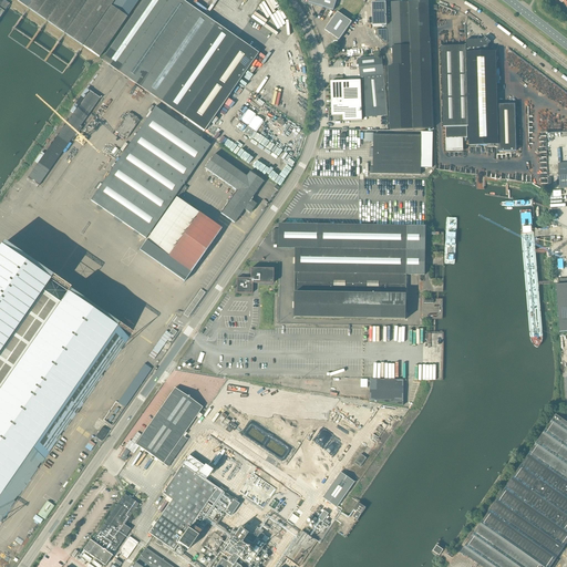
[(0,0),(0,17),(9,4),(3,0),(0,0)]
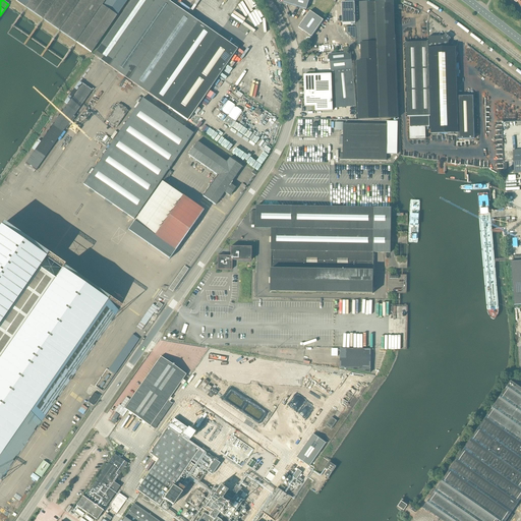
[(14,0),(92,53),(117,16),(127,0),(14,0)]
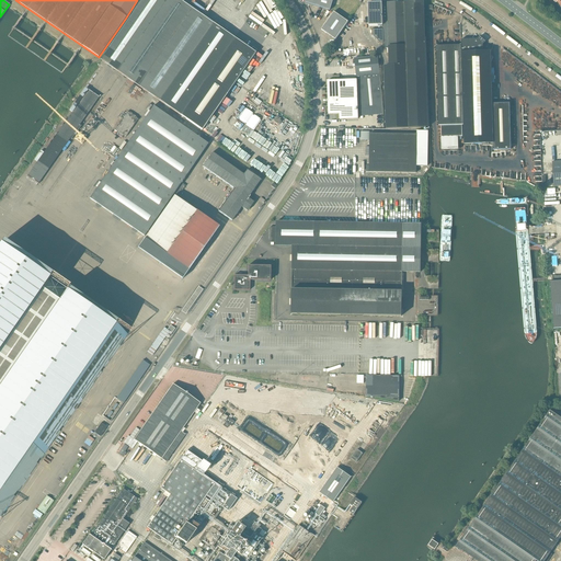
[(141,0),(100,60),(202,130),(255,54),(255,53),(256,50),(253,47),(250,49),(179,0),(141,0)]
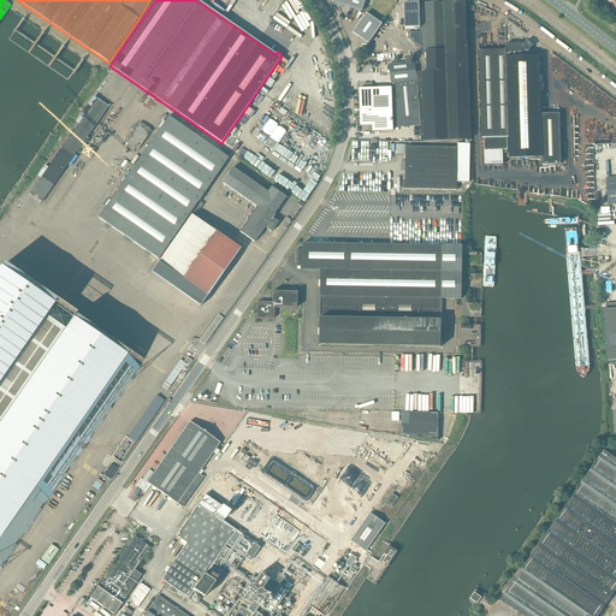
[(335,0),(335,3),(362,11),(366,0),(335,0)]
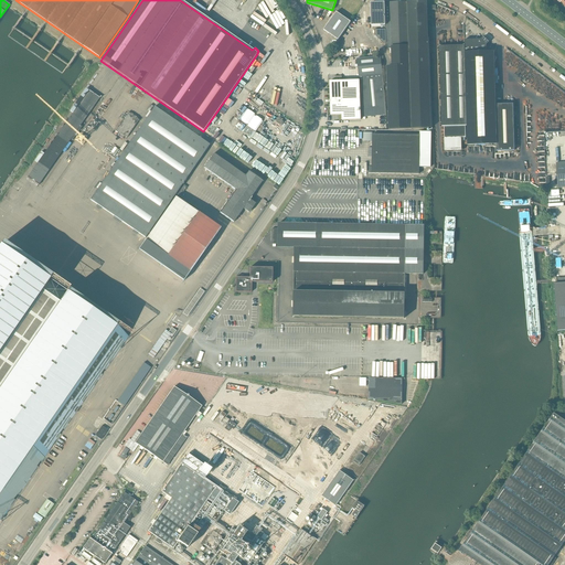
[(432,128),(427,3),(427,1),(407,2),(390,2),(390,3),(385,3),(385,2),(371,3),(372,25),(385,25),(385,30),(374,30),(374,34),(383,43),(385,43),(385,48),(391,48),(392,66),(386,66),(388,130),(432,128)]
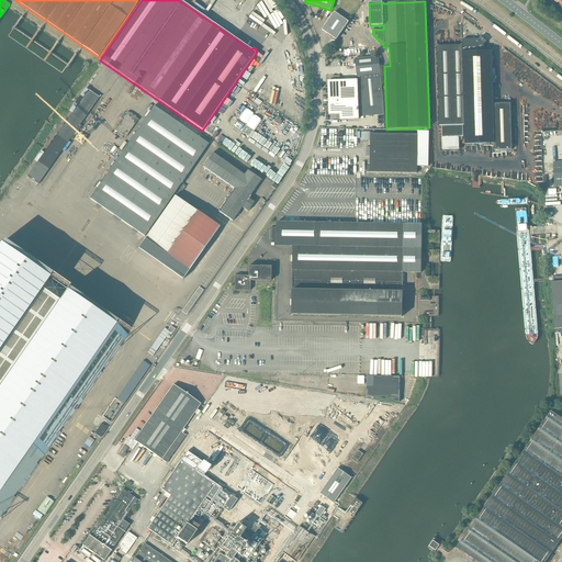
[(335,12),(322,30),(336,40),(349,22),(335,12)]
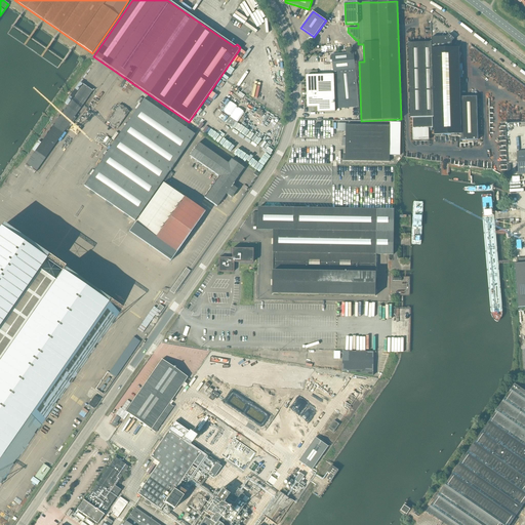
[(432,42),(408,43),(410,118),(434,117),(434,135),(461,134),(461,140),(478,139),(477,96),(460,97),(460,79),(459,73),(459,48),(452,48),(452,42),(452,41),(454,39),(449,34),(447,36),(446,37),(432,37),(432,42)]
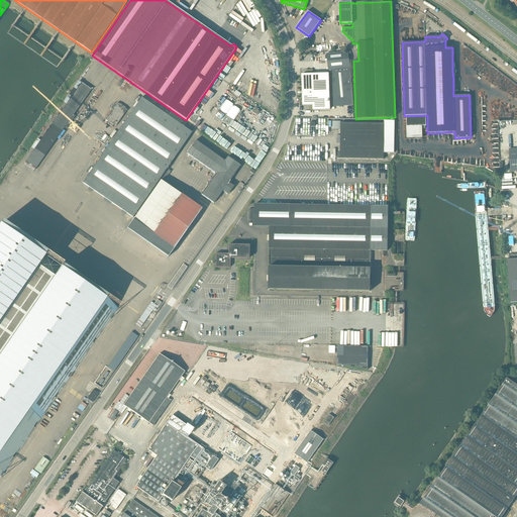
[(328,74),(302,75),(303,105),(313,105),(313,110),(330,110),(330,108),(353,105),(349,68),(348,52),(326,54),(328,70),(328,74)]
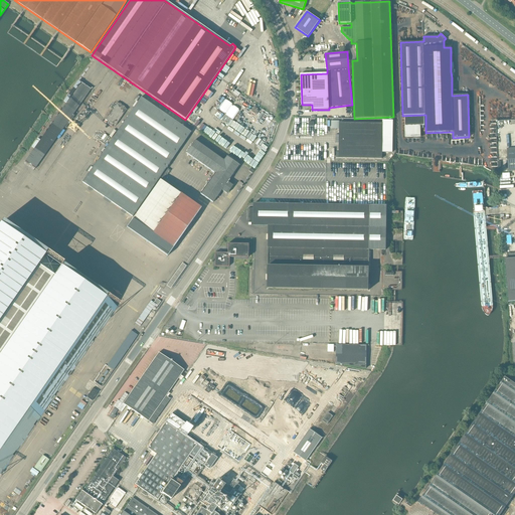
[(34,149),(25,162),(35,169),(59,134),(61,136),(65,131),(62,130),(64,127),(66,128),(69,124),(67,123),(70,119),(72,120),(75,116),(73,115),(91,90),(80,82),(77,80),(63,102),(65,104),(40,140),(37,138),(31,147),(34,149)]
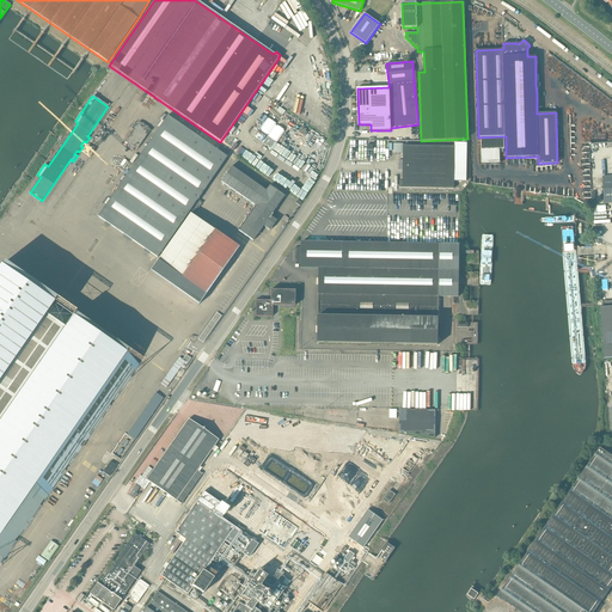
[(227,157),(167,116),(97,216),(158,258),(227,157)]
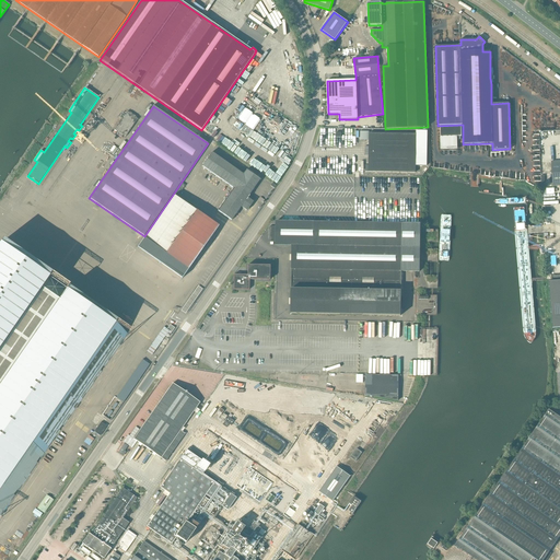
[(115,129),(126,137),(138,119),(127,112),(115,129)]
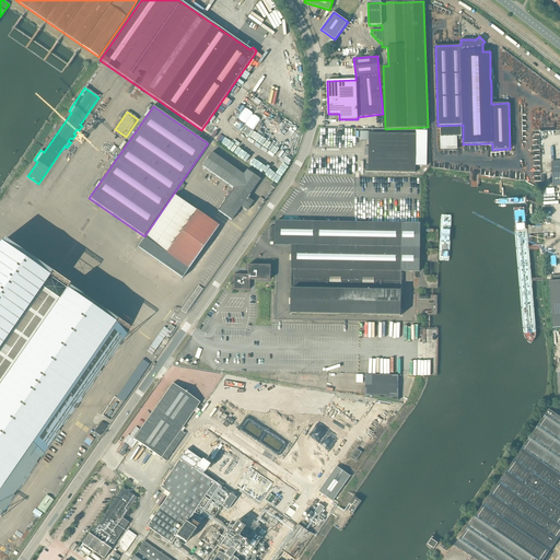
[(462,125),(440,126),(441,137),(441,149),(457,148),(457,136),(462,136),(462,125)]
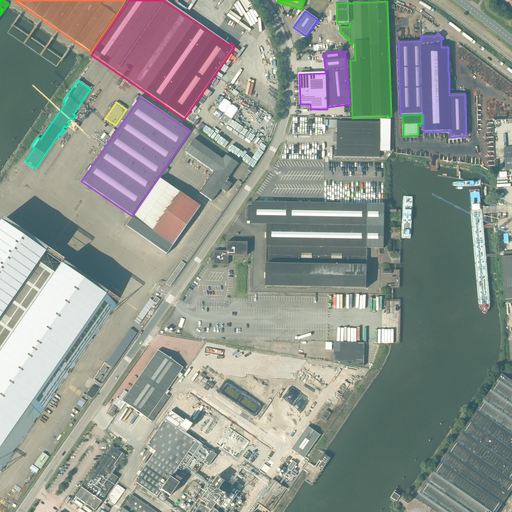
[(337,157),(380,158),(380,151),(390,152),(391,120),(380,119),(380,122),(337,122),(337,128),(337,141),(337,151),(337,157)]
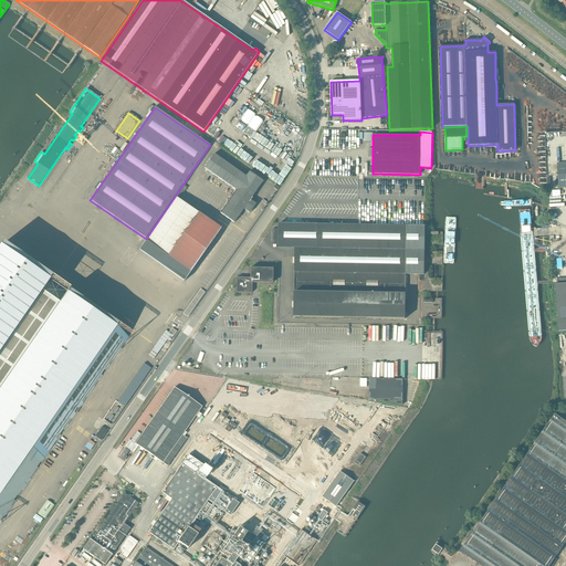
[(215,154),(205,168),(236,190),(220,213),(234,223),(243,209),(250,213),(257,205),(250,200),(263,181),(249,171),(245,176),(215,154)]
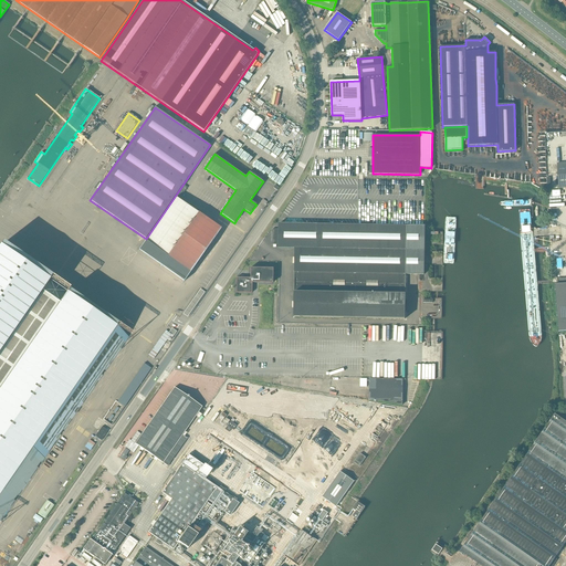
[(198,212),(176,197),(138,250),(184,282),(221,229),(198,212)]
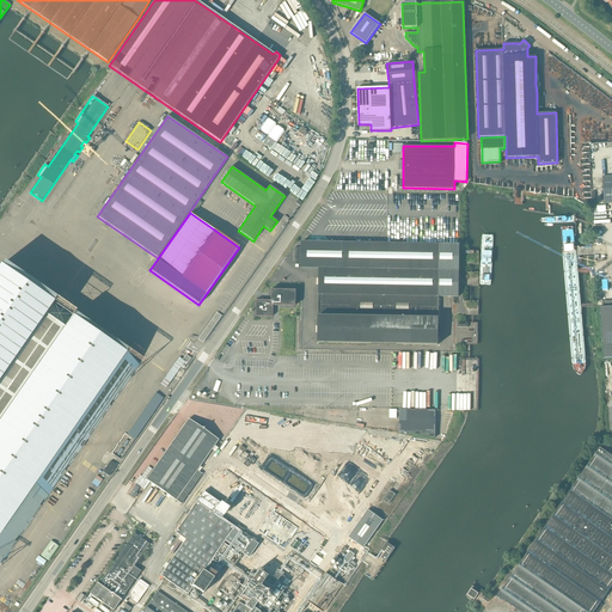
[(459,298),(459,251),(459,244),(404,243),(404,242),(392,240),(392,243),(356,243),(356,240),(344,240),(344,242),(301,242),(301,248),(295,248),(295,264),(301,264),(301,269),(319,269),(319,295),(318,316),(318,343),(438,346),(439,318),(439,297),(459,298)]
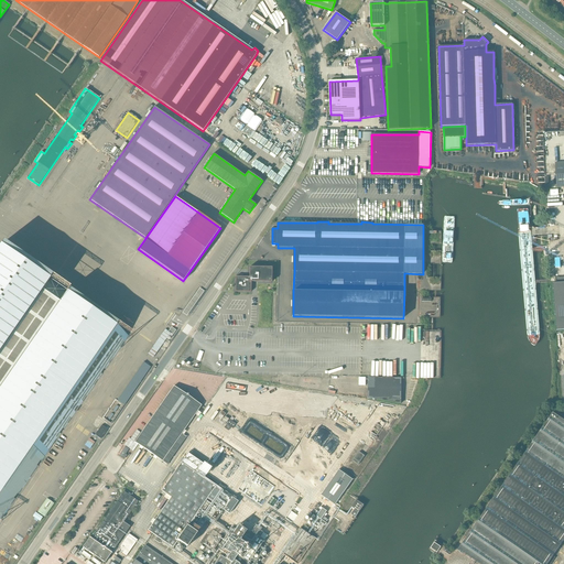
[(0,521),(0,522),(129,336),(116,326),(67,293),(58,304),(41,292),(50,281),(0,247),(0,521)]
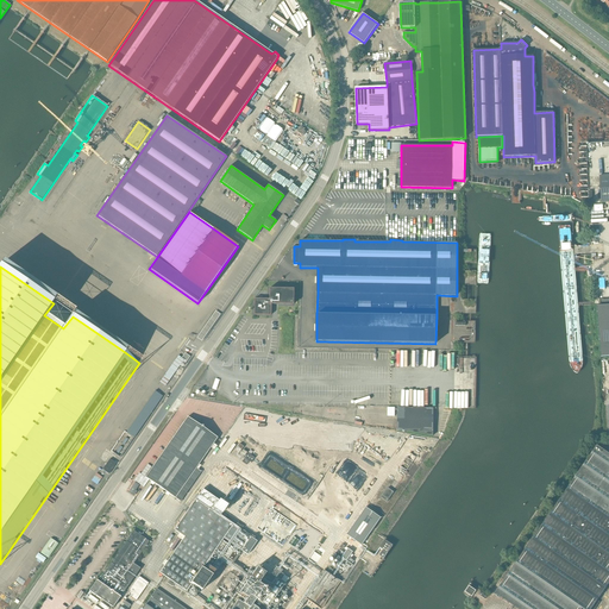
[(253,299),(253,300),(253,315),(271,315),(271,305),(293,305),(293,289),(269,289),(269,300),(267,300),(267,299),(253,299)]
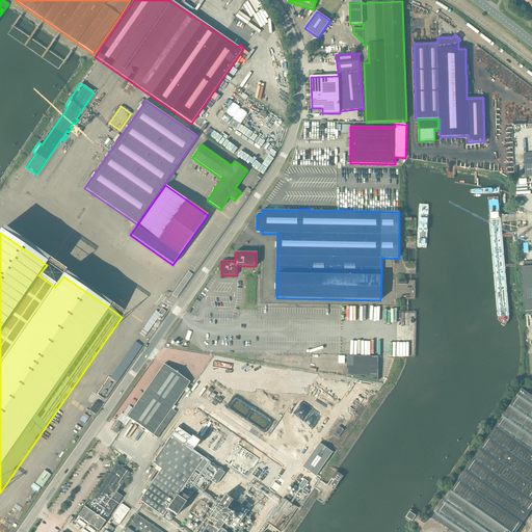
[(531,311),(531,266),(522,267),(525,312),(531,311)]
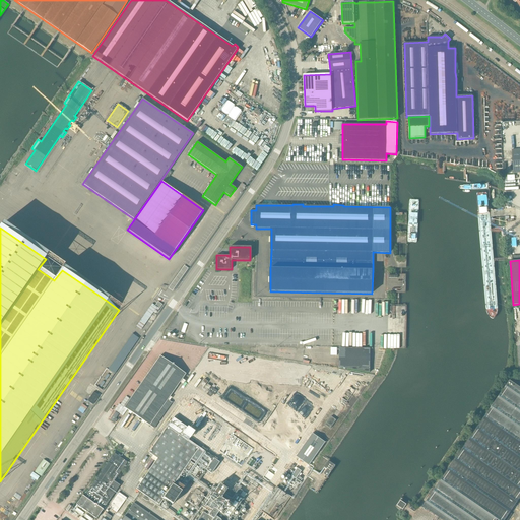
[(186,268),(182,265),(168,285),(172,288),(186,268)]
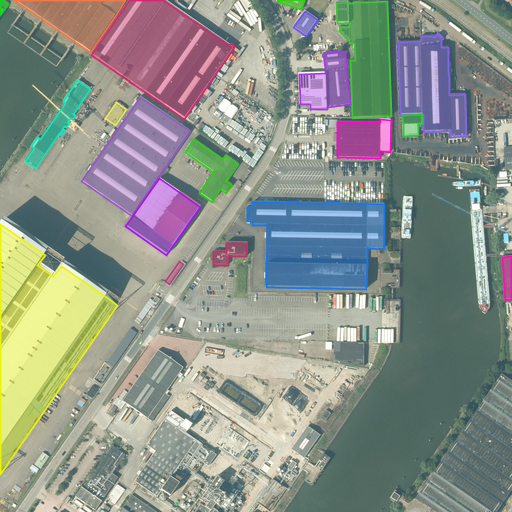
[(150,299),(134,321),(139,324),(151,307),(155,302),(153,301),(150,299)]
